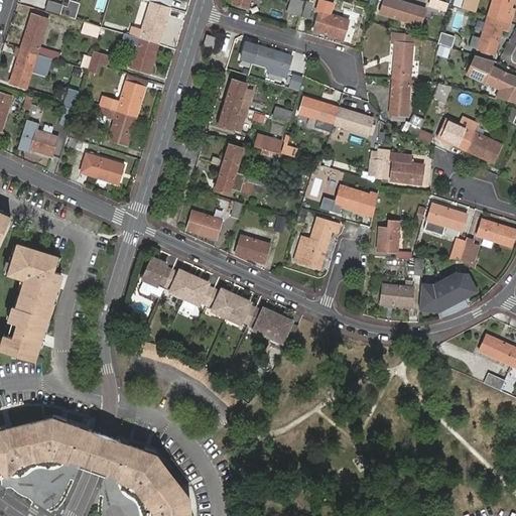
[(58,15),(61,4),(49,0),(46,11),(58,15)]
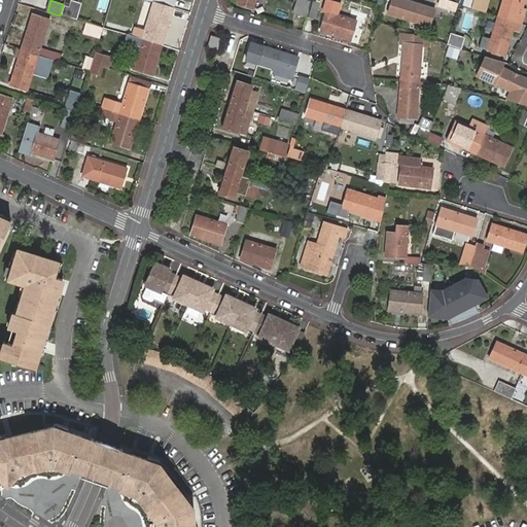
[(253,0),(239,0),(238,4),(251,8),(253,0)]
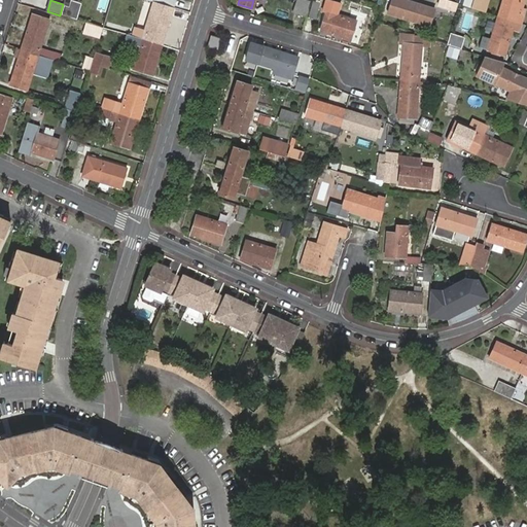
[(306,0),(296,0),(292,13),(306,16),(310,1),(306,0)]
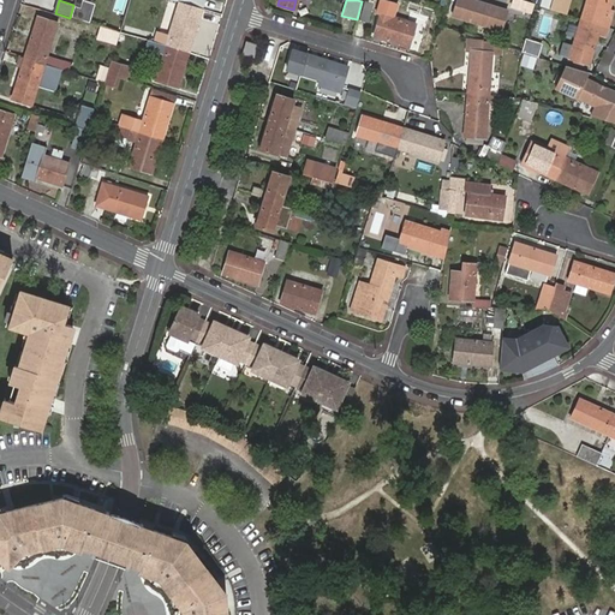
[(458,0),(453,16),(493,28),(499,9),(471,0),(458,0)]
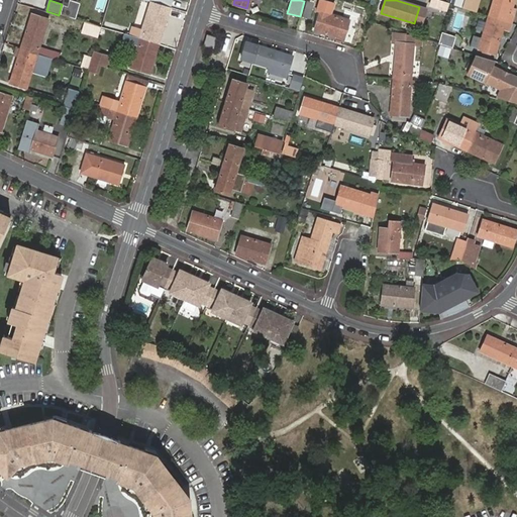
[(447,3),(438,0),(431,0),(430,6),(445,11),(447,3)]
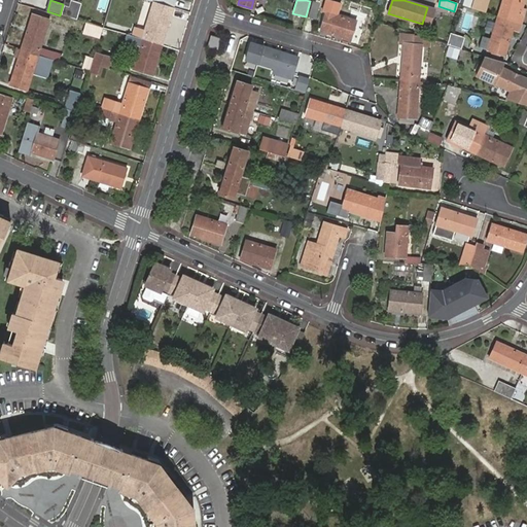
[(484,0),(473,0),(471,8),(482,11),(484,0)]
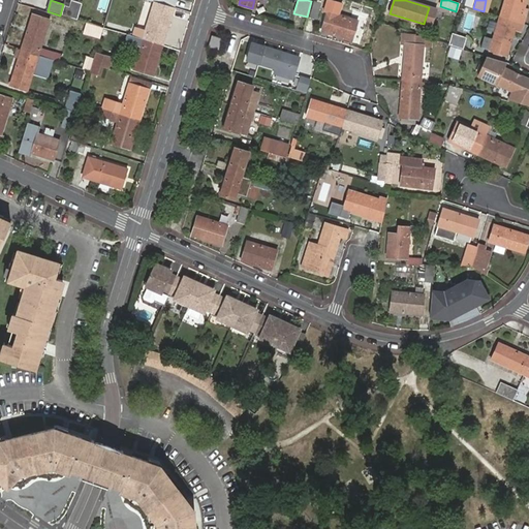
[(505,0),(500,17),(523,24),(526,17),(520,14),(524,0),(505,0)]
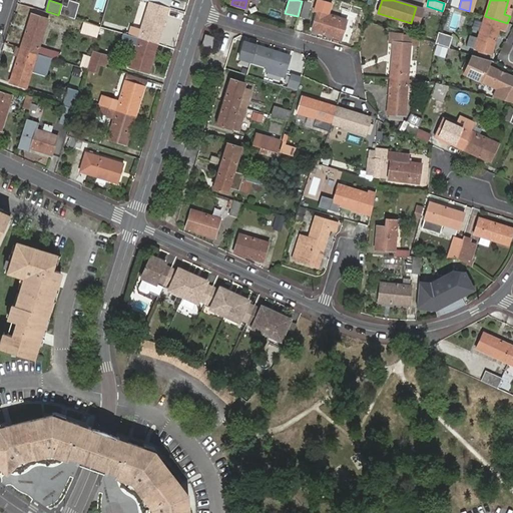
[(305,1),(301,17),(308,19),(312,4),(305,1)]
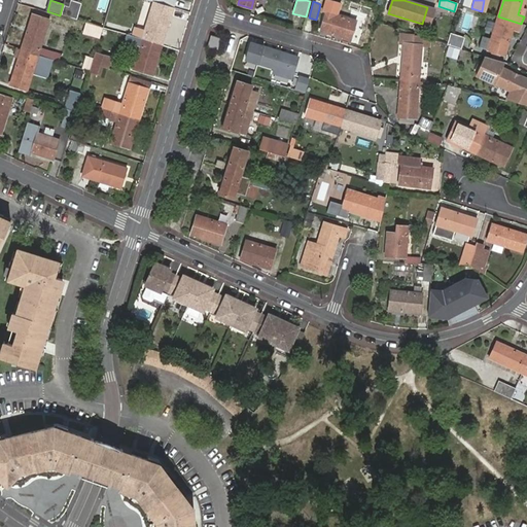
[(157,3),(153,2),(142,39),(162,45),(173,7),(157,3)]
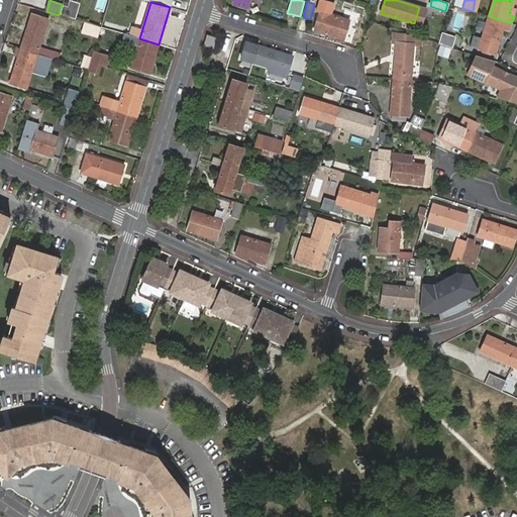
[(320,12),(315,30),(344,39),(349,21),(320,12)]
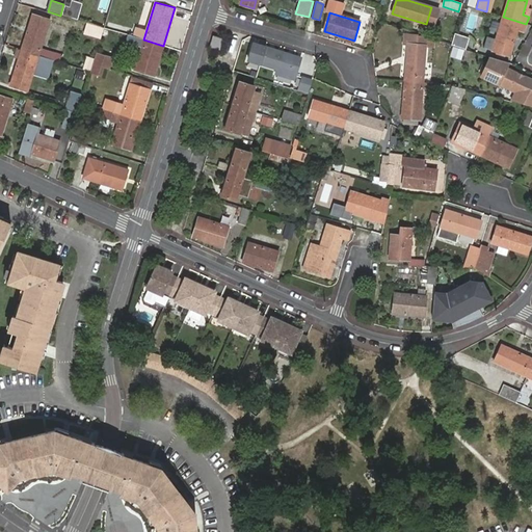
[(33,14),(22,50),(38,55),(50,20),(33,14)]
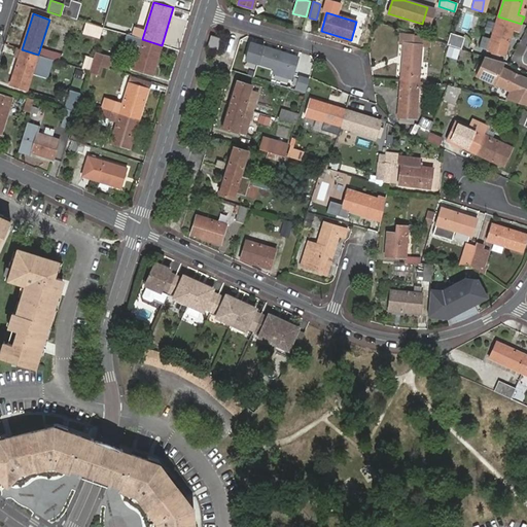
[(519,31),(521,24),(498,16),(489,50),(505,56),(514,30),(519,31)]
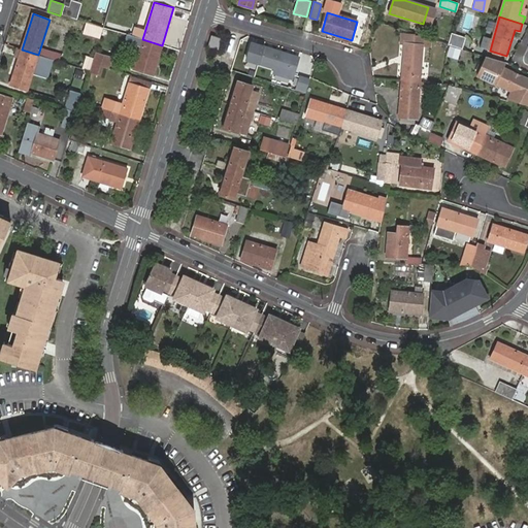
[(100,37),(103,28),(87,23),(85,32),(100,37)]
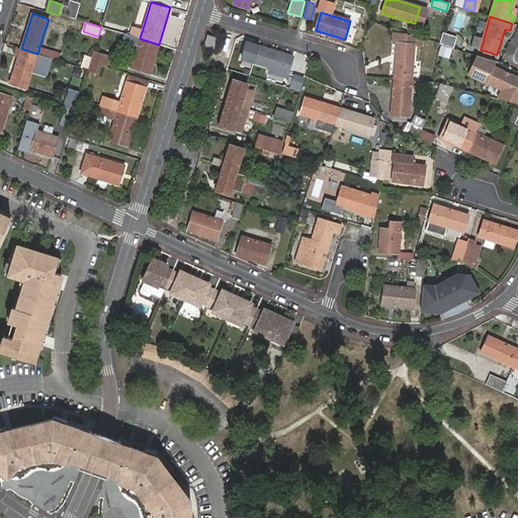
[(453,48),(456,37),(443,33),(440,44),(453,48)]
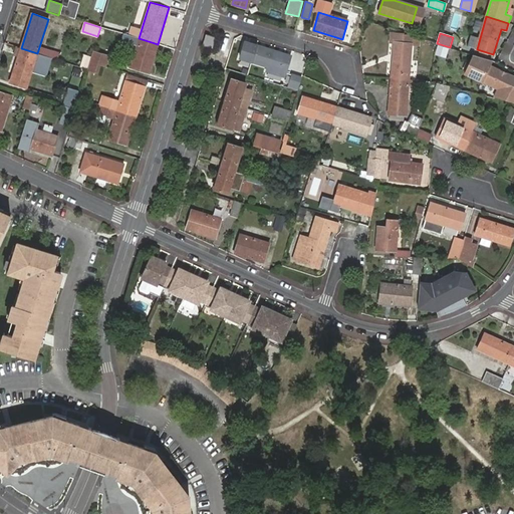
[(139,38),(131,36),(129,42),(137,45),(130,66),(149,72),(158,44),(139,38)]
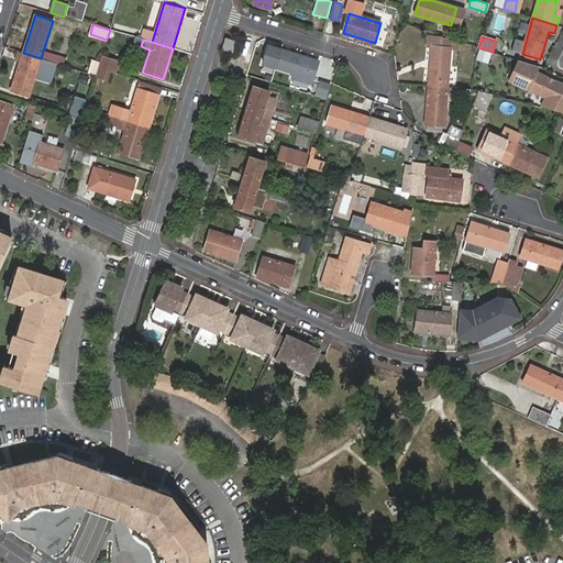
[(268,42),(262,63),(293,73),(291,78),(313,85),(321,59),(268,42)]
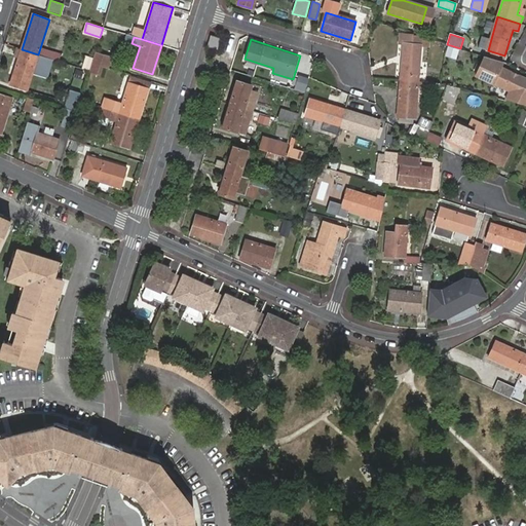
[(401,80),(418,81),(421,44),(404,43),(401,80)]
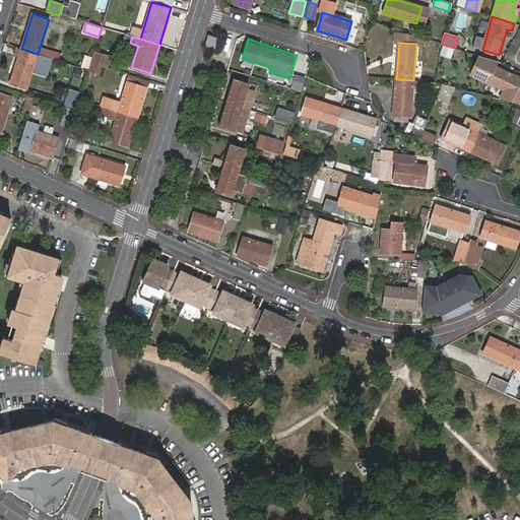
[(451,57),(453,49),(445,47),(442,54),(451,57)]
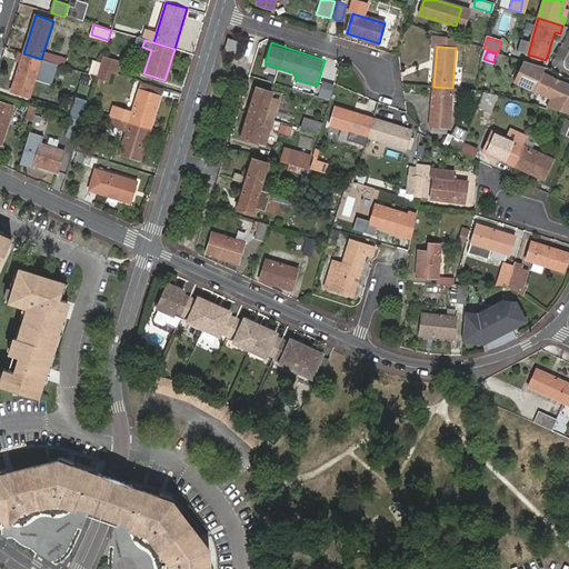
[(41,59),(23,53),(11,91),(29,97),(35,79),(41,59)]
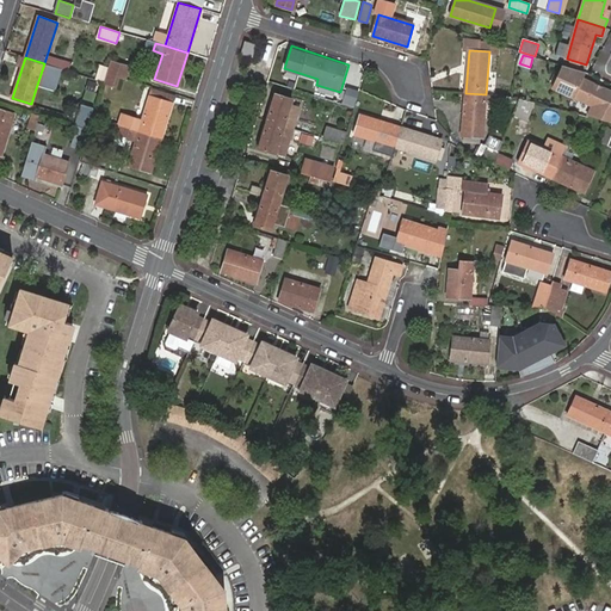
[(110,61),(107,69),(106,74),(124,80),(129,66),(110,61)]
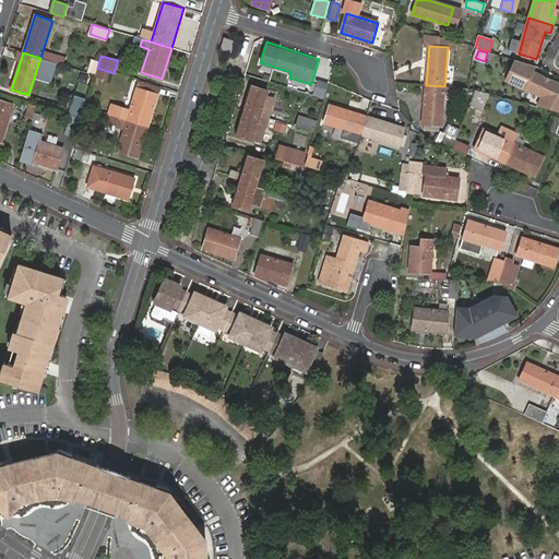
[(51,83),(58,63),(40,58),(34,78),(51,83)]
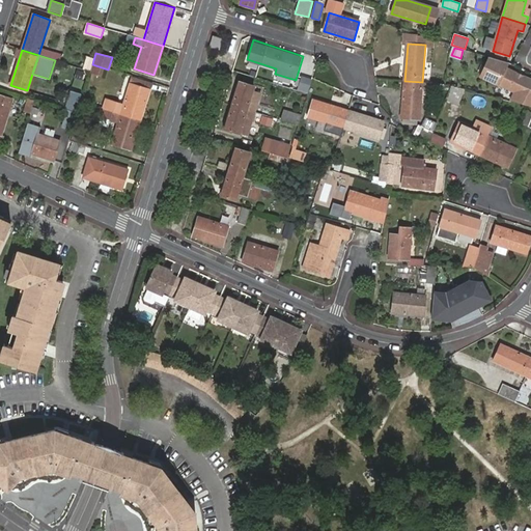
[(530,79),(506,67),(508,63),(490,57),(480,76),(512,91),(508,100),(530,105),(530,79)]
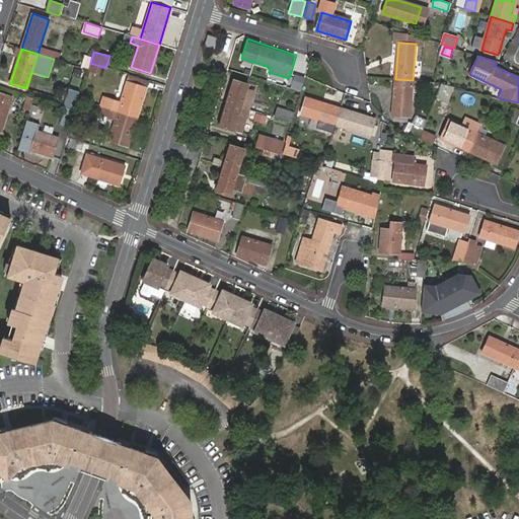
[(86,58),(83,68),(88,70),(90,63),(91,59),(86,58)]
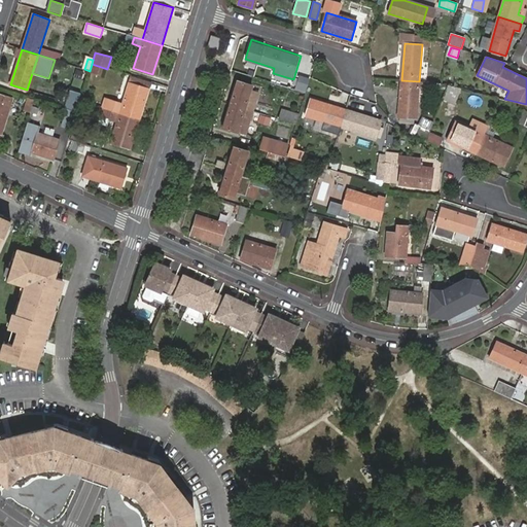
[(300,76),(295,90),(306,93),(308,86),(310,79),(300,76)]
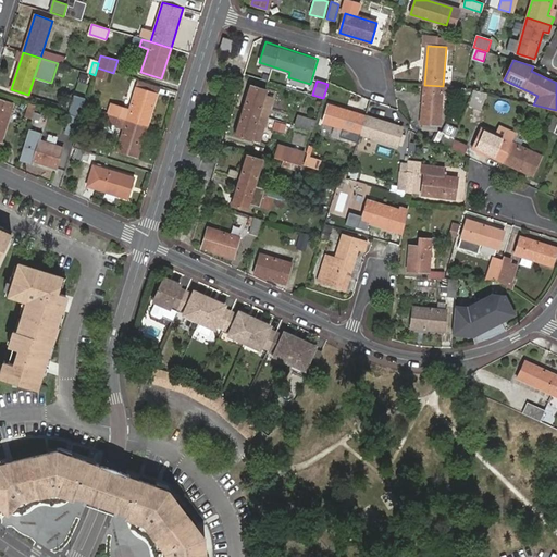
[(246,95),(240,110),(258,115),(262,116),(265,118),(272,98),(264,96),(265,89),(250,85),(248,96),(246,95)]
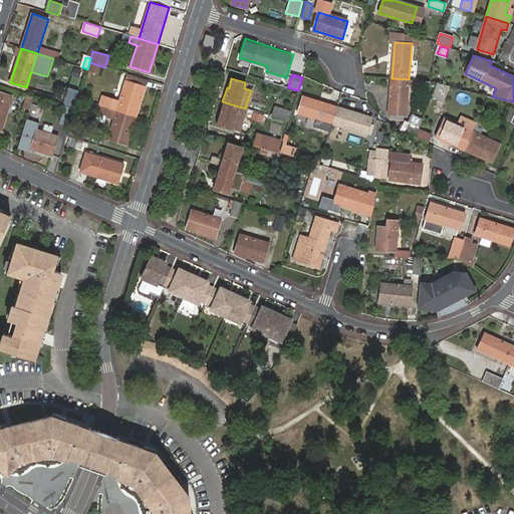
[(406,114),(409,79),(392,78),(389,113),(406,114)]
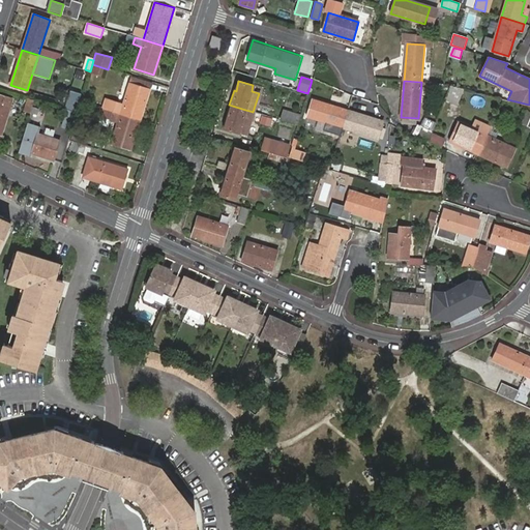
[(106,98),(102,109),(139,120),(148,89),(129,83),(123,104),(106,98)]
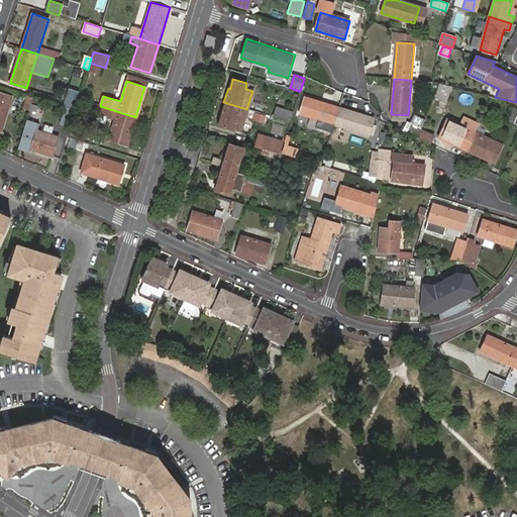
[(446,101),(453,87),(439,84),(434,96),(446,101)]
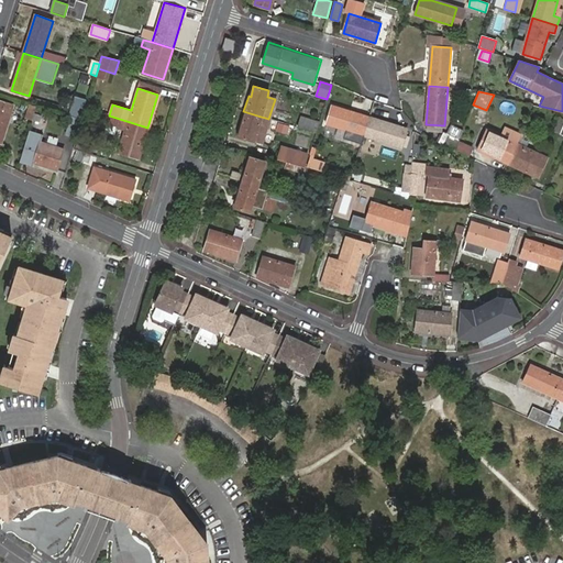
[(0,143),(1,144),(12,106),(0,101),(0,143)]
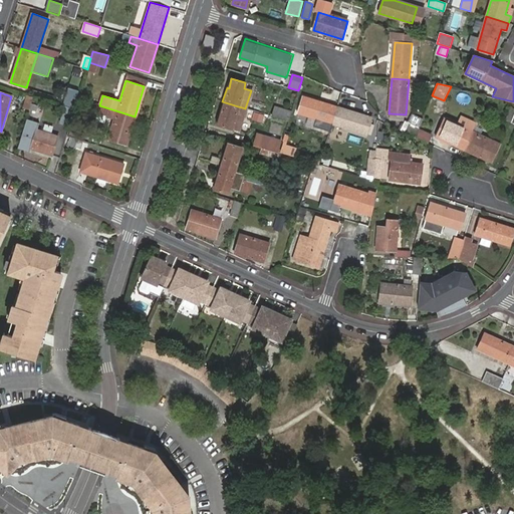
[(33,97),(27,95),(24,106),(29,108),(32,103),(33,97)]
